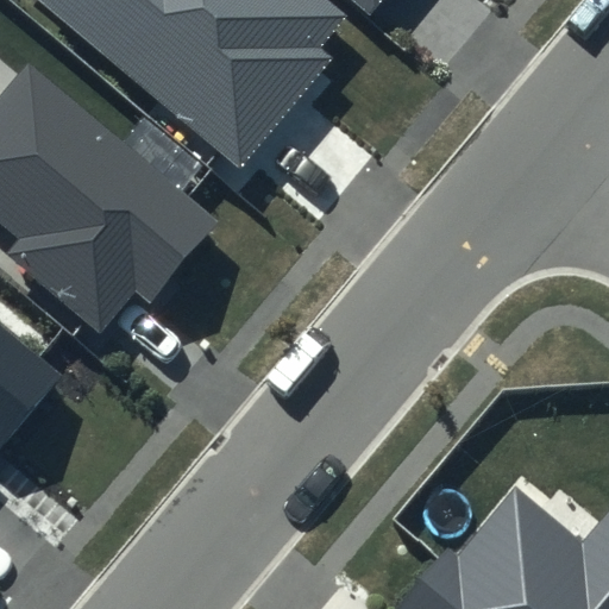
[(346,16),(326,0),(35,0),(239,168),(332,56),(321,48),(346,16)]
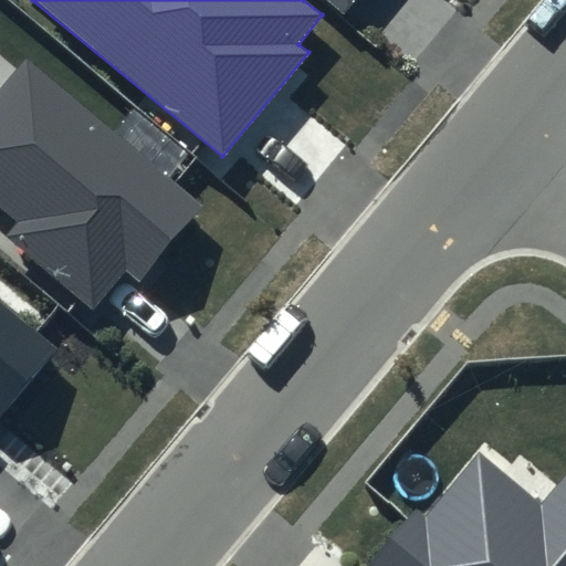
[(326,0),(343,14),(355,0),(326,0)]
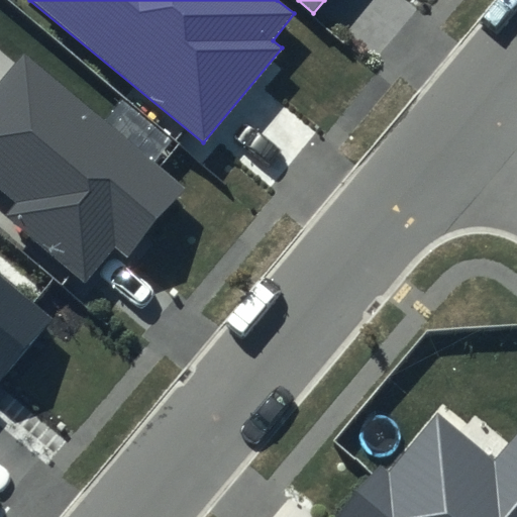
[(186,187),(24,52),(0,80),(0,190),(14,202),(4,214),(84,281),(114,245),(127,255),(186,187)]
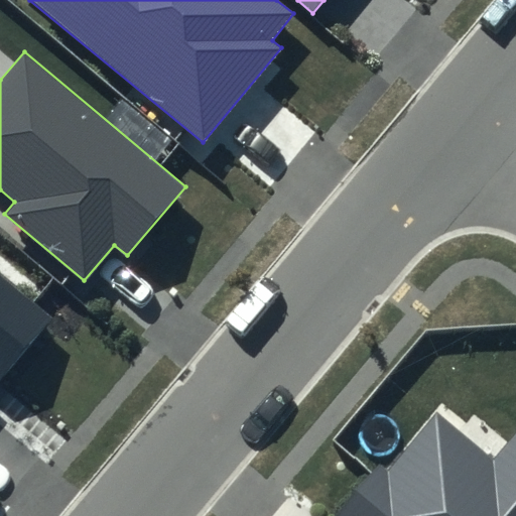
[(0,367),(45,314),(0,276),(0,367)]
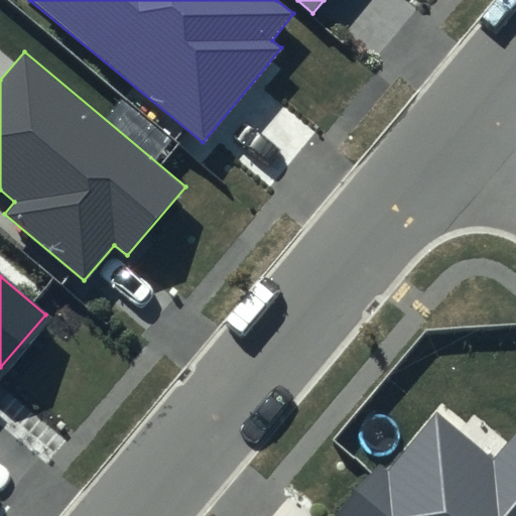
[(515,515),(515,426),(492,456),(437,409),(346,515),(515,515)]
